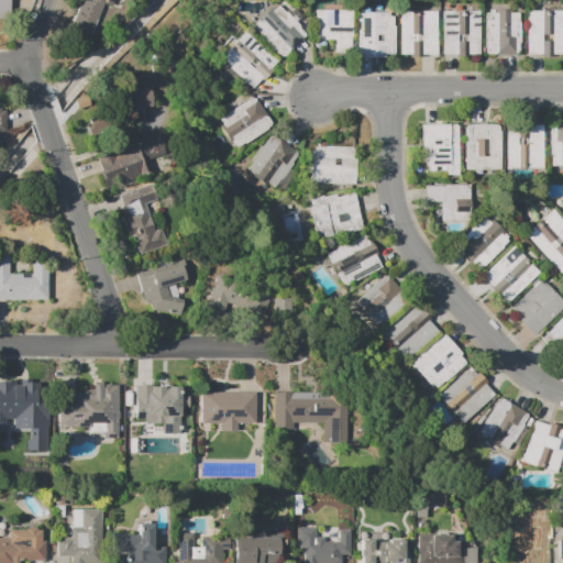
[(8,0),(0,0),(0,18),(9,19),(8,0)]
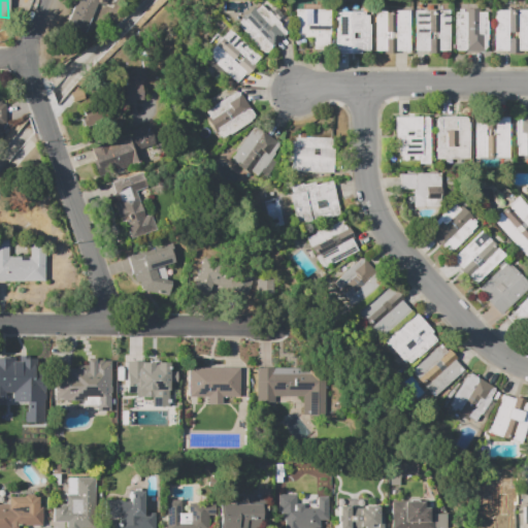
[(74,0),(102,0),(101,3),(96,1),(85,31),(66,24),(74,0)]
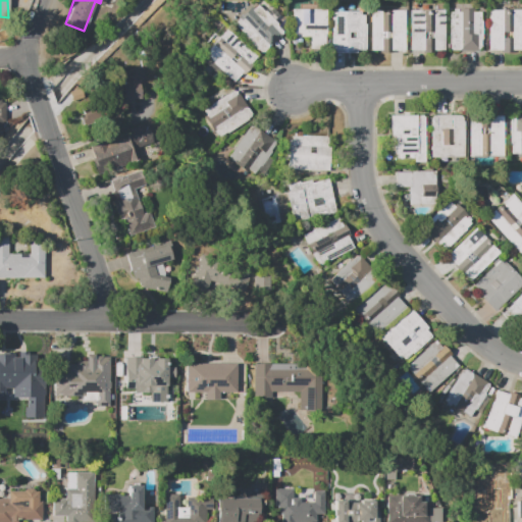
[(262,53),(232,23),(254,1),(284,31),(262,53)]
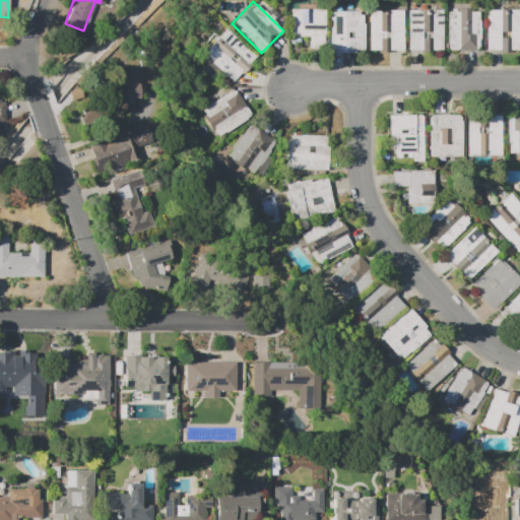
[(289,7),(323,7),(323,47),(308,47),(308,37),(289,37),(289,7)]
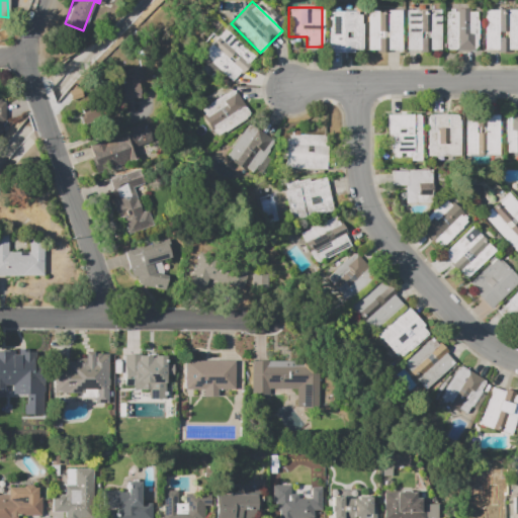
[(406,9),(441,9),(441,51),(406,51),(406,9)]
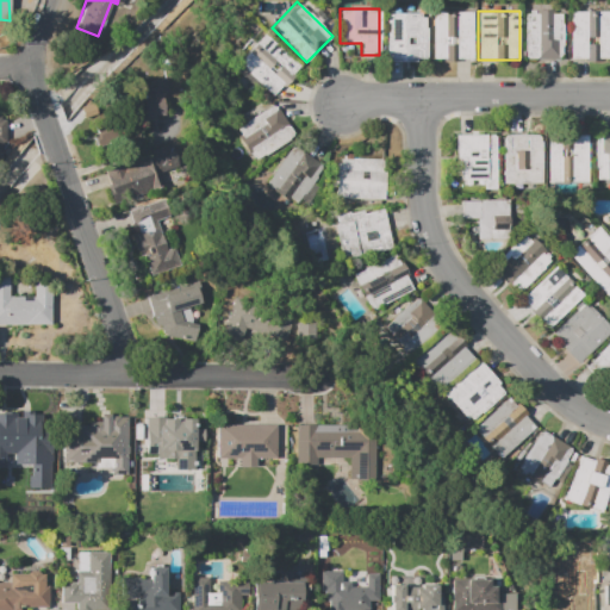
[(523,11),(562,11),(562,58),(523,58),(523,11)]
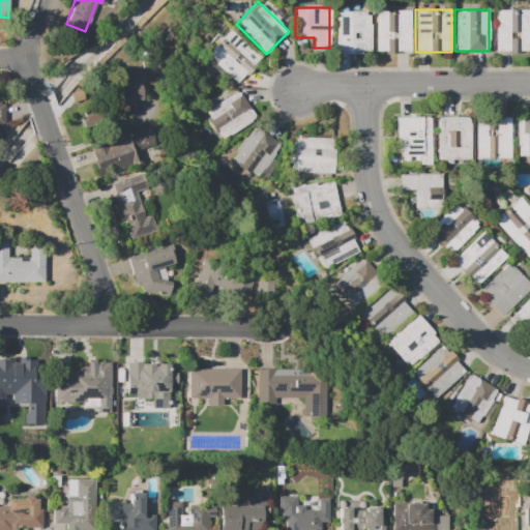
[(494,9),(529,9),(529,52),(494,52),(494,9)]
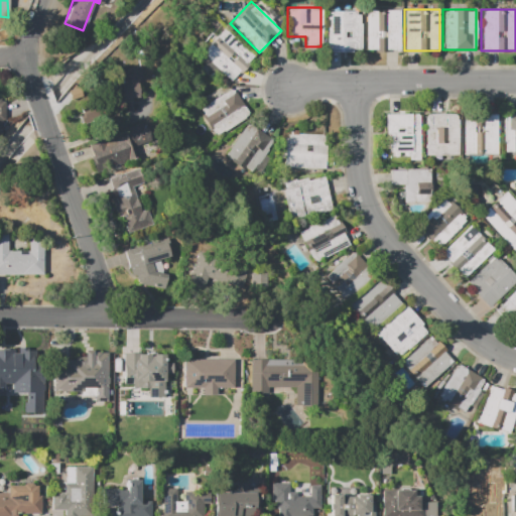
[(327,10),(361,10),(361,52),(327,52),(327,10)]
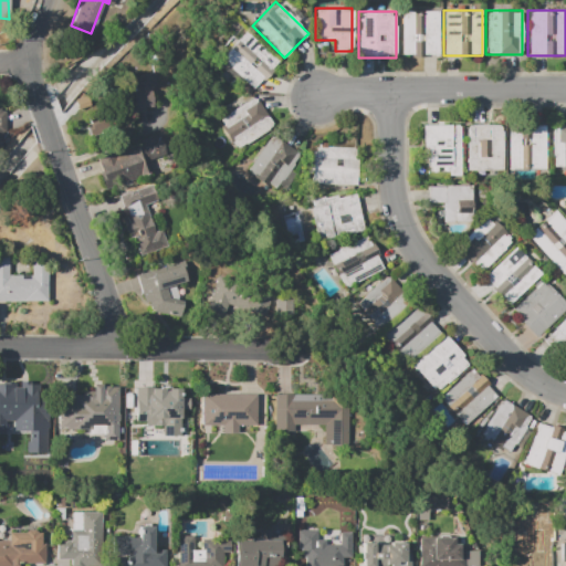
[(401,11),(438,11),(438,55),(401,55),(401,11)]
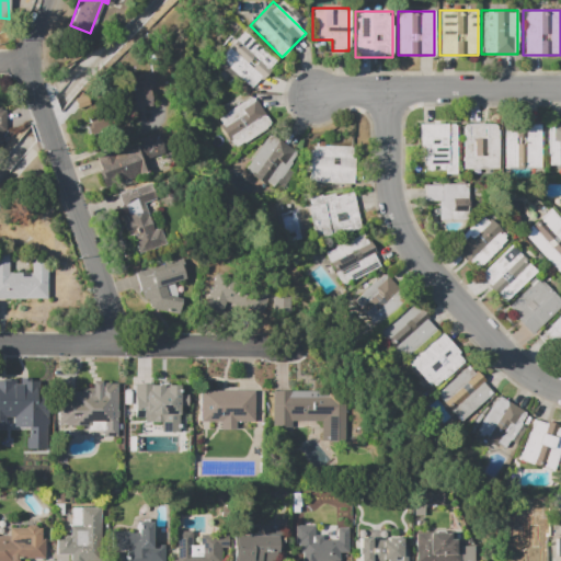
[(248,87),(220,58),(244,35),(272,64),(248,87)]
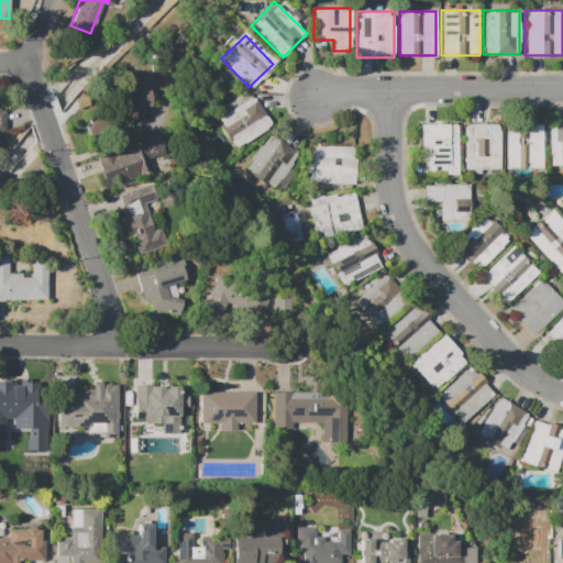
[(129,108),(128,81),(138,80),(138,74),(155,73),(155,85),(151,86),(152,107),(129,108)]
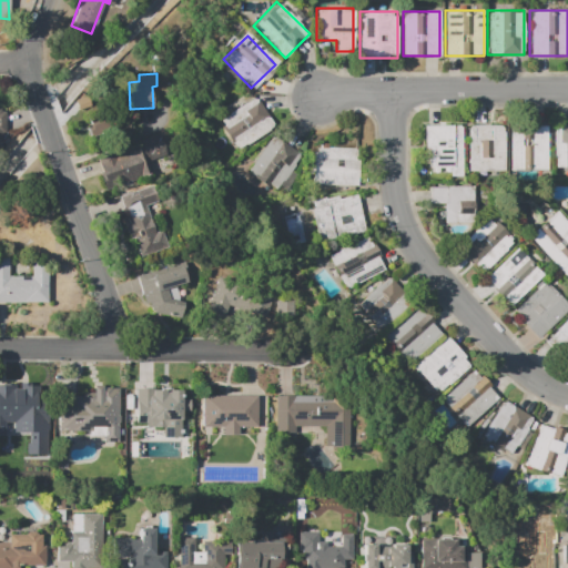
[(74,99),(87,95),(90,105),(78,109),(74,99)]
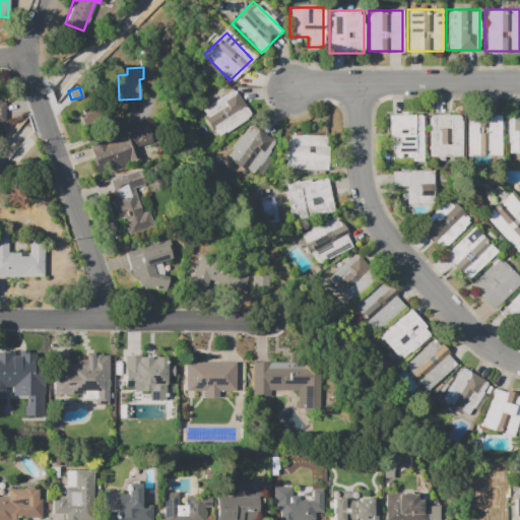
[(250,114),(216,138),(198,112),(231,88),(250,114)]
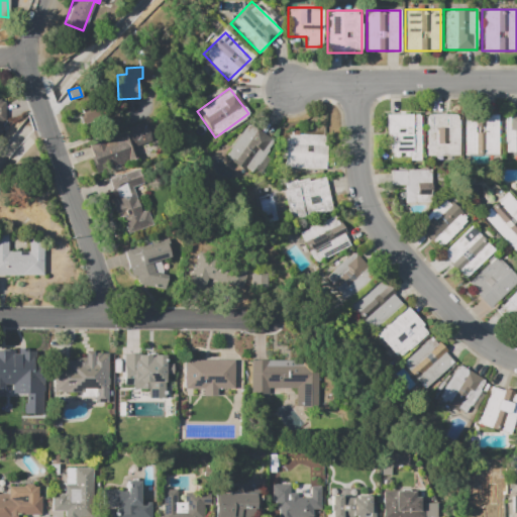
[(77,109),(93,104),(98,122),(82,127),(77,109)]
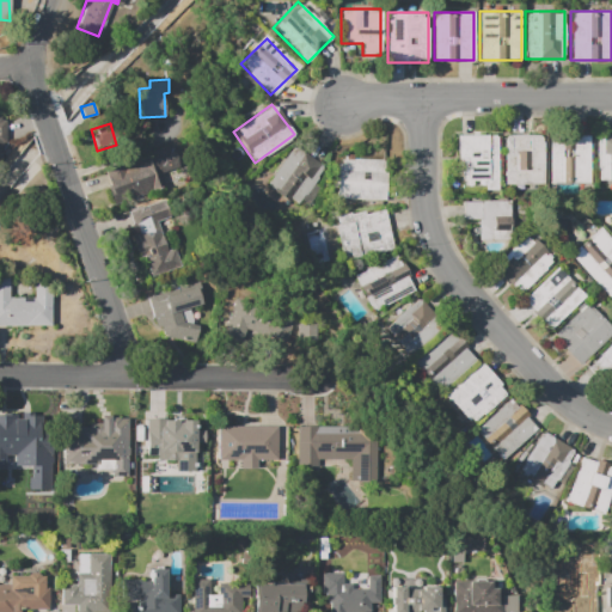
[(544,132),(544,185),(503,185),(503,132),(544,132)]
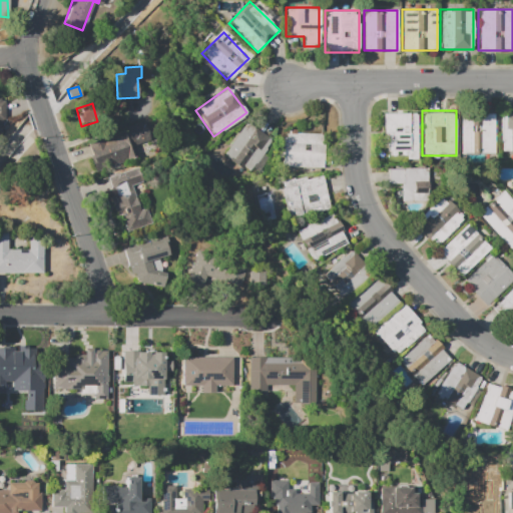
[(418,112),(418,154),(383,154),(383,112),(418,112)]
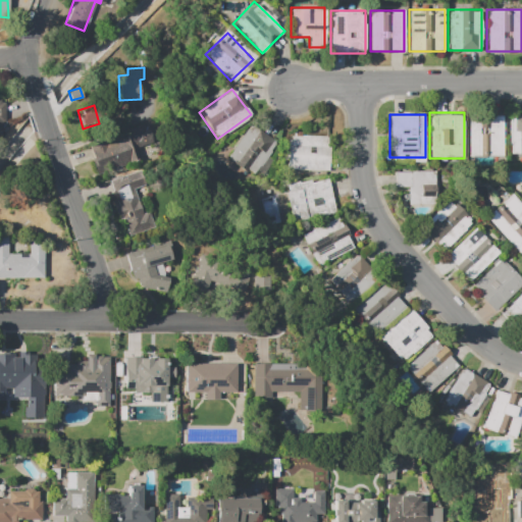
[(503,114),(503,157),(467,157),(467,114),(503,114)]
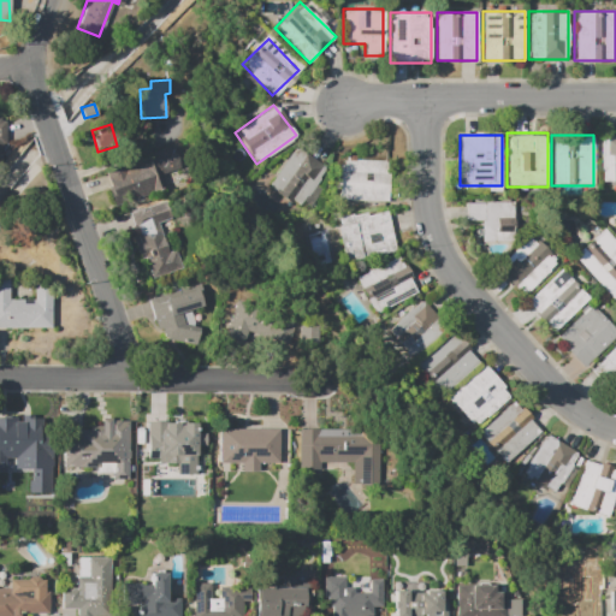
[(615,136),(615,185),(600,185),(600,136),(615,136)]
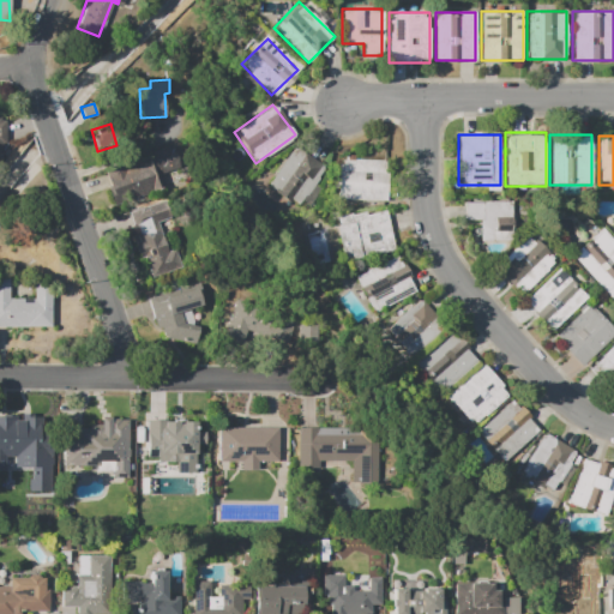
[(114,205),(107,186),(110,185),(106,172),(127,163),(127,166),(151,157),(150,152),(173,144),(181,167),(161,174),(166,186),(114,205)]
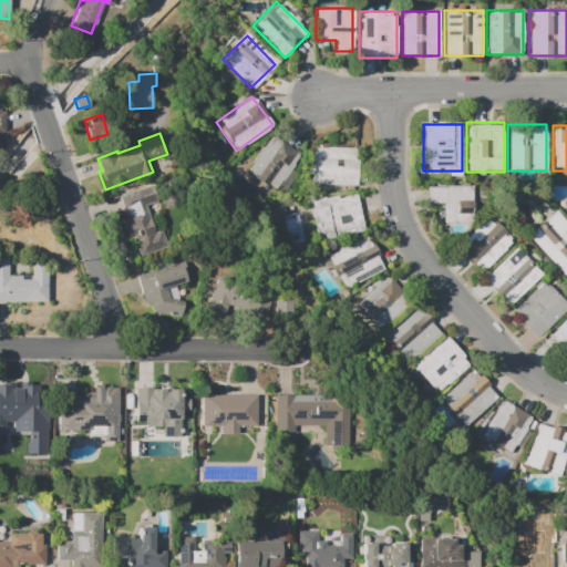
[(300,154),(278,192),(246,173),(268,135),(300,154)]
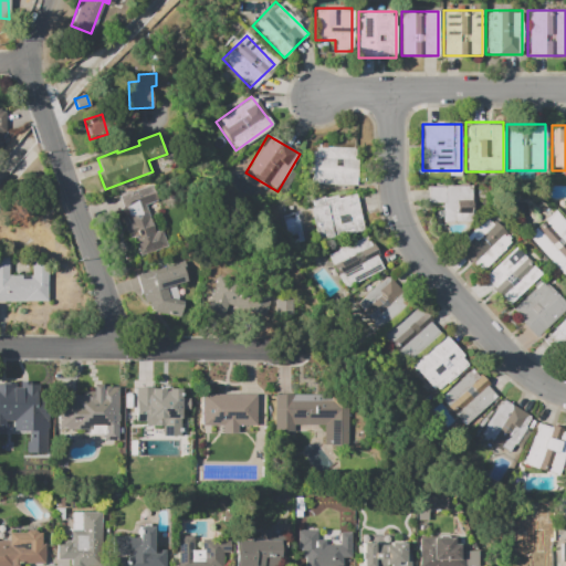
[(359,185),(308,182),(311,143),(362,145),(359,185)]
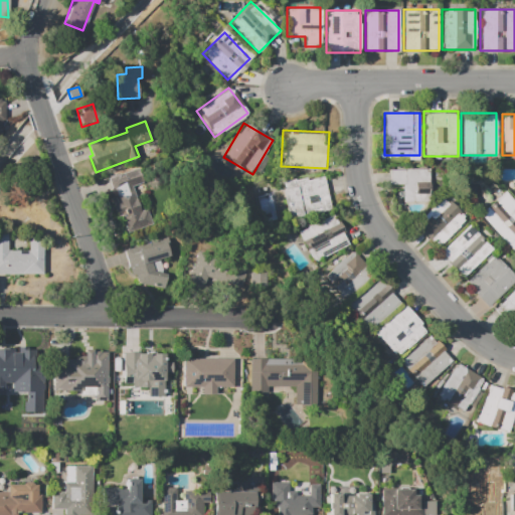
[(107,179),(139,167),(146,184),(131,189),(139,211),(146,208),(151,222),(127,231),(121,215),(116,217),(111,204),(116,203),(107,179)]
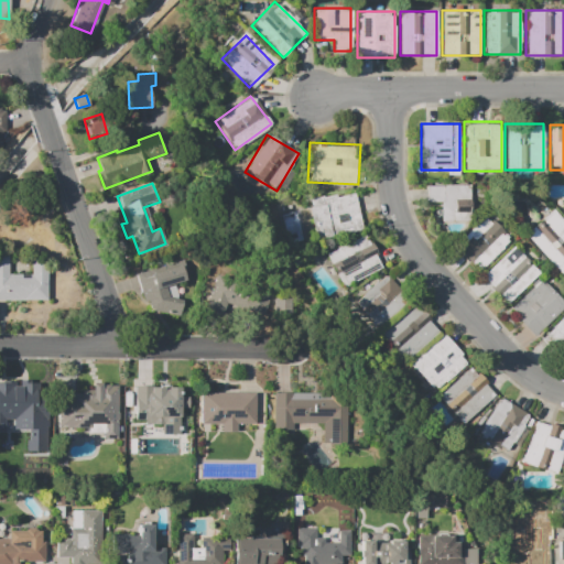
[(470,185),(472,224),(430,225),(427,187),(470,185)]
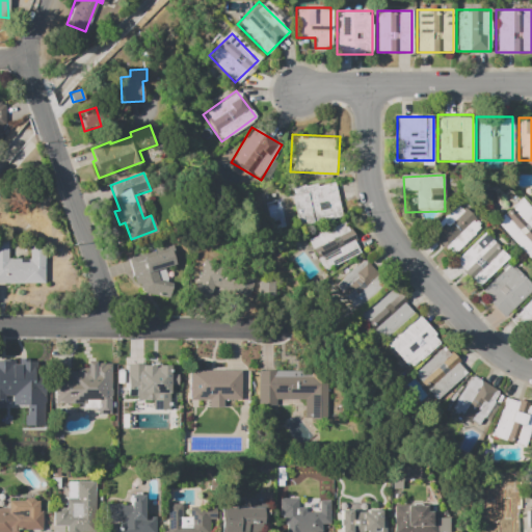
[(299,228),(290,191),(331,181),(340,217),(299,228)]
